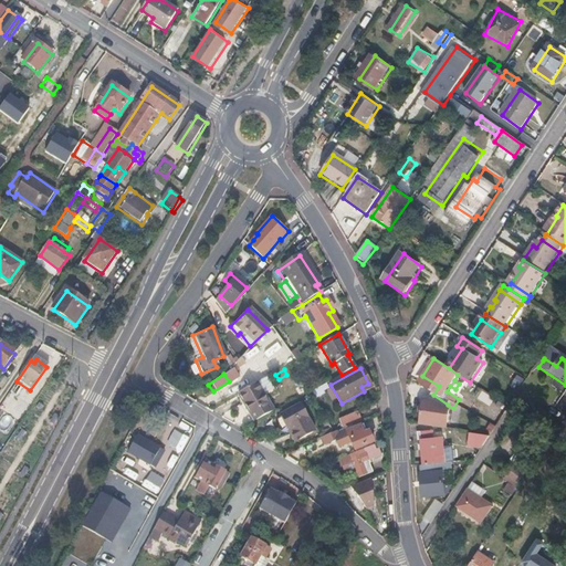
[(234,384),(239,390),(248,386),(244,379),(234,384)]
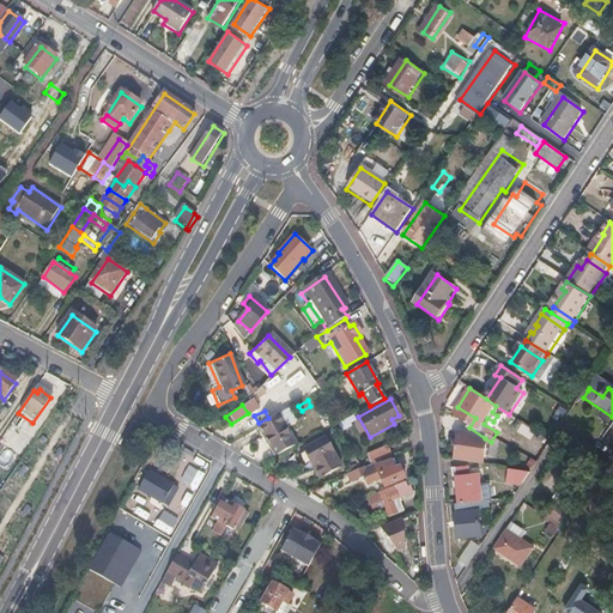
[(287,437),(275,416),(256,426),(269,448),(287,437)]
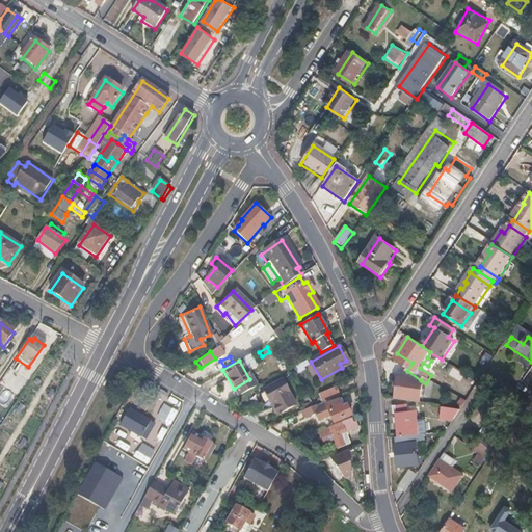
[(416,406),(421,380),(407,371),(406,370),(405,378),(401,380),(400,382),(396,401),(416,406)]
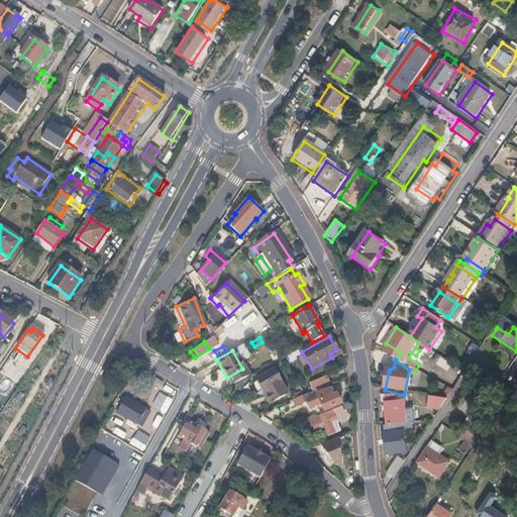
[(343,379),(341,369),(323,378),(326,386),(343,379)]
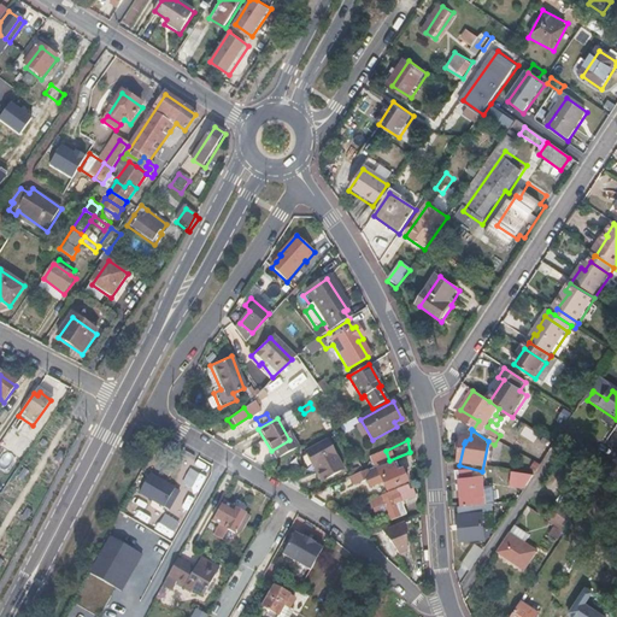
[(340,474),(323,442),(301,454),(317,486),(340,474)]
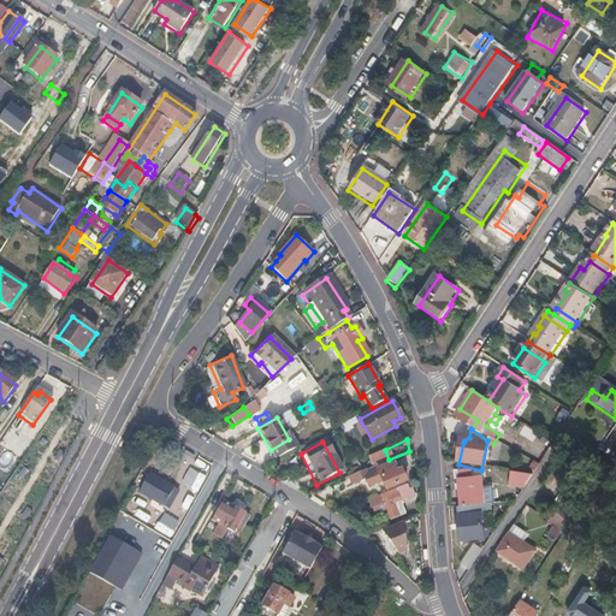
[(363,455),(369,468),(389,460),(385,450),(384,446),(363,455)]
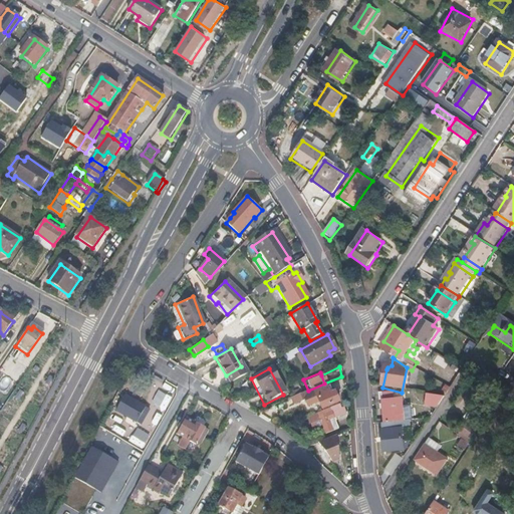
[(10,381),(0,373),(0,387),(3,390),(10,381)]
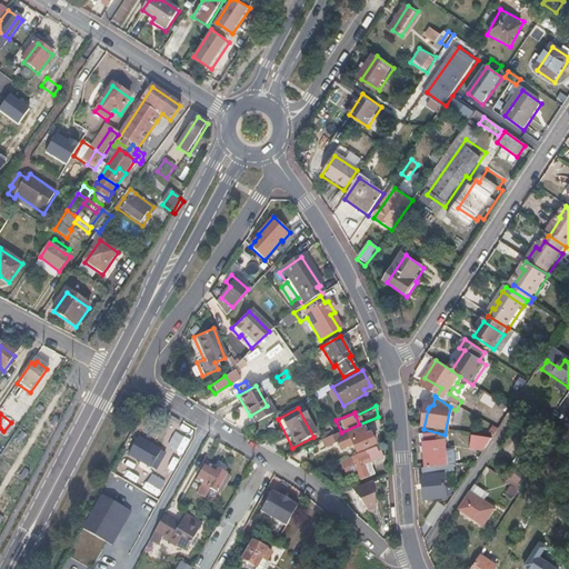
[(366,437),(362,430),(348,437),(356,453),(373,446),(369,436),(366,437)]
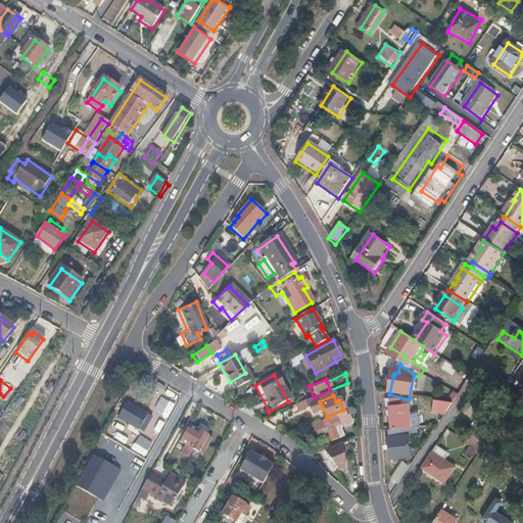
[(312,407),(308,399),(297,405),(300,412),(312,407)]
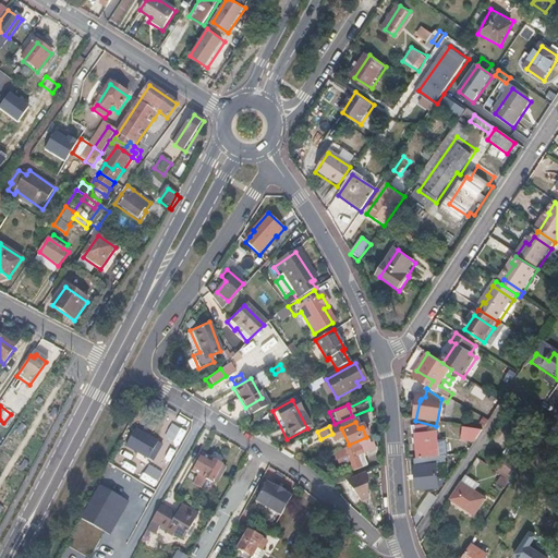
[(413,436),(417,436),(417,460),(437,461),(437,435),(434,435),(434,429),(426,429),(426,427),(412,427),(413,436)]
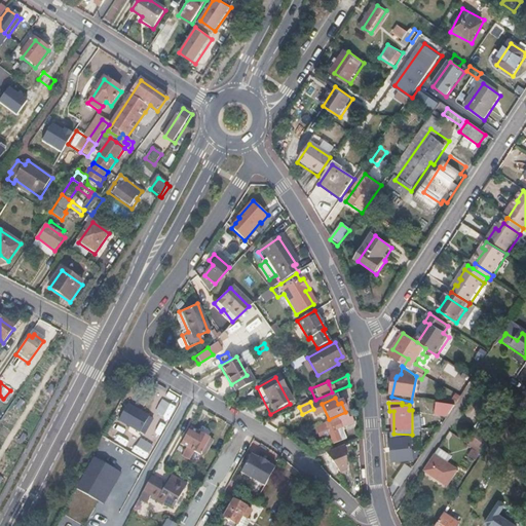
[(147,418),(126,406),(117,421),(138,434),(147,418)]
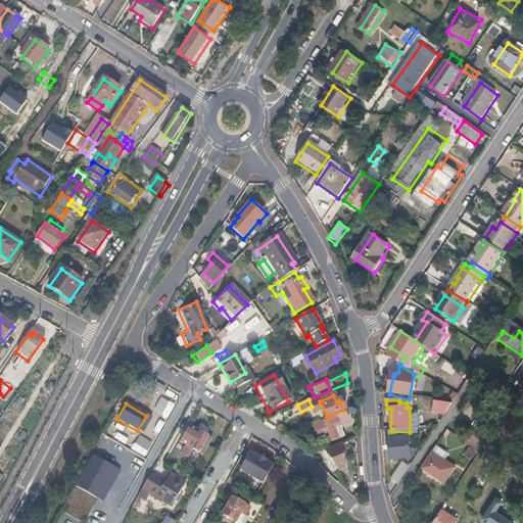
[(431,418),(443,420),(450,411),(433,407),(431,418)]
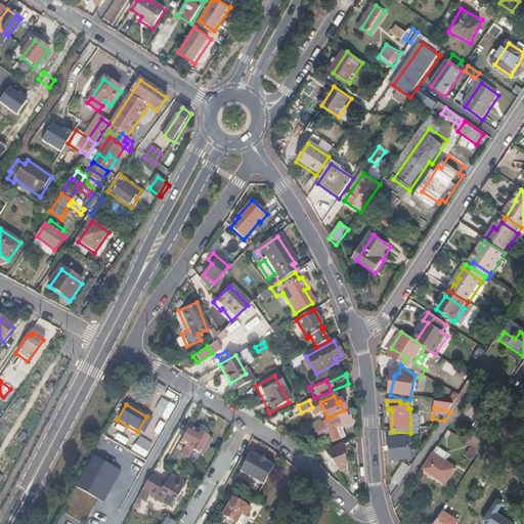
[(344,436),(335,417),(322,423),(332,442),(344,436)]
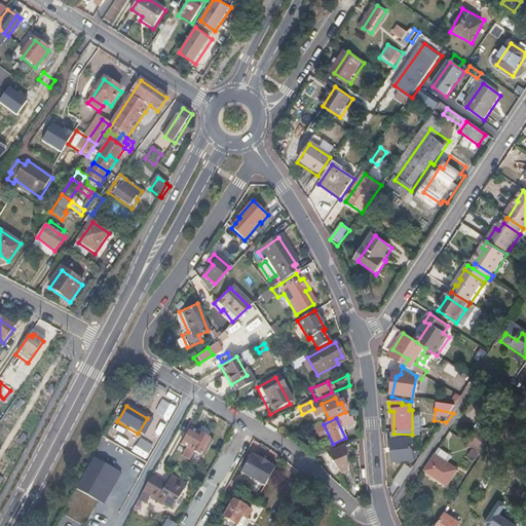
[(209,440),(189,428),(179,446),(185,449),(184,452),(189,455),(187,458),(194,462),(209,440)]
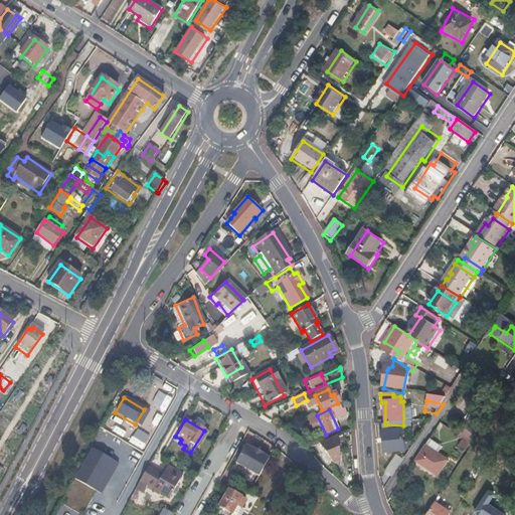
[(458,437),(471,446),(482,428),(469,419),(458,437)]
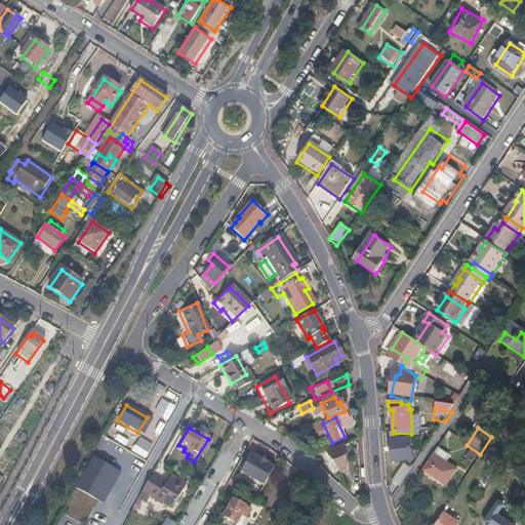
[(411,434),(393,433),(391,433),(393,462),(412,462),(411,440),(420,440),(420,434),(411,434)]
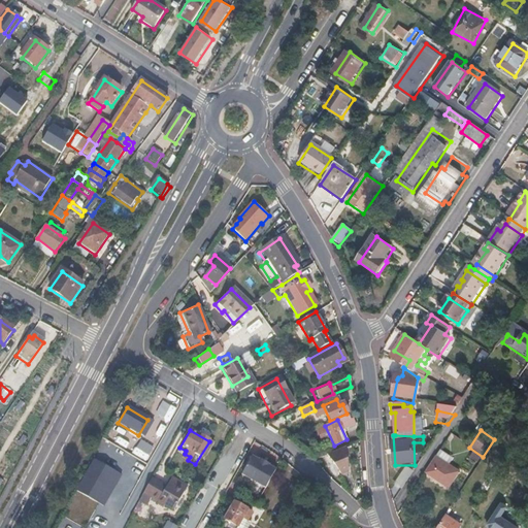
[(350,471),(349,447),(329,455),(342,474),(350,471)]
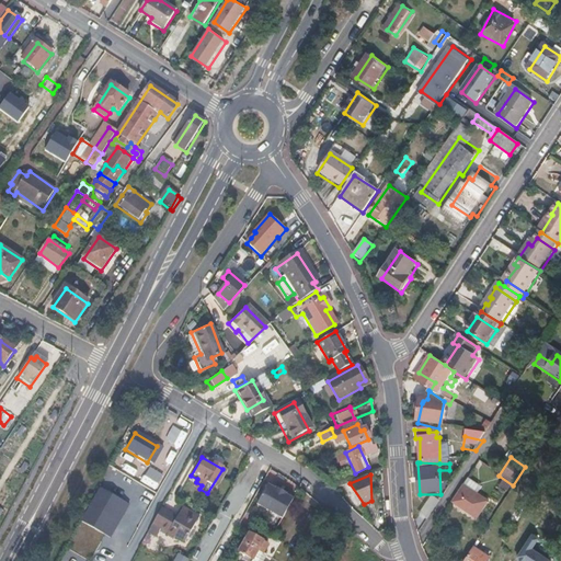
[(122,500),(128,483),(115,478),(109,494),(122,500)]
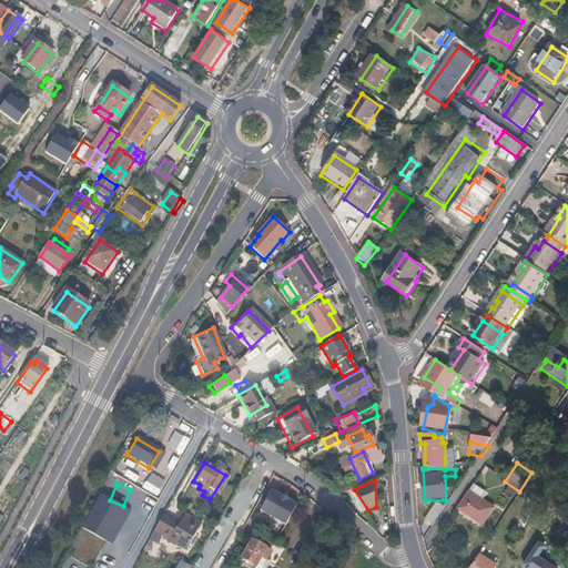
[(257,511),(283,528),(294,508),(287,504),(287,503),(279,496),(276,497),(270,493),(257,511)]
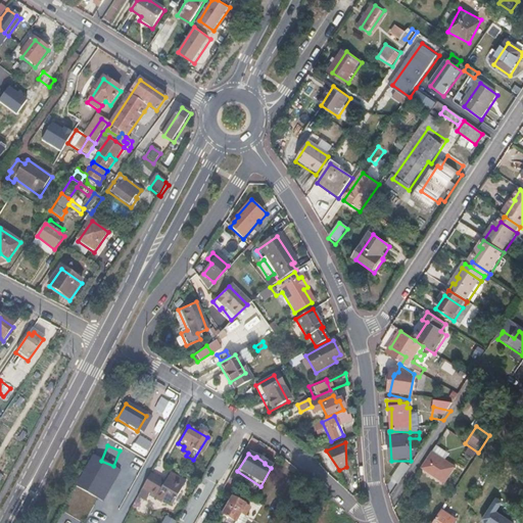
[(456,471),(433,456),(422,472),(444,487),(456,471)]
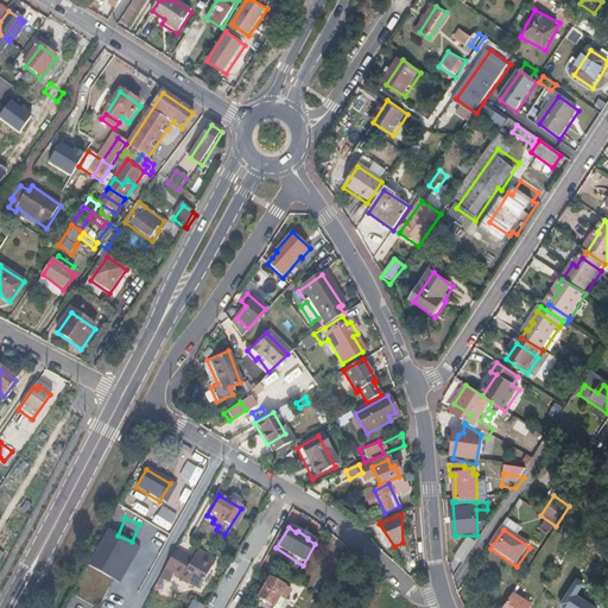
[(137,545),(111,531),(93,565),(118,580),(137,545)]
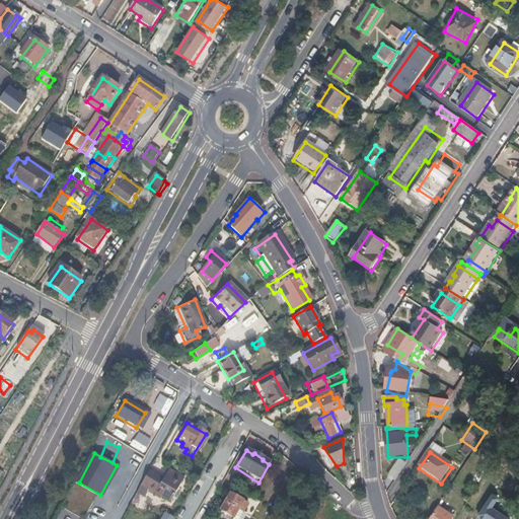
[(387,475),(394,480),(406,462),(399,458),(387,475)]
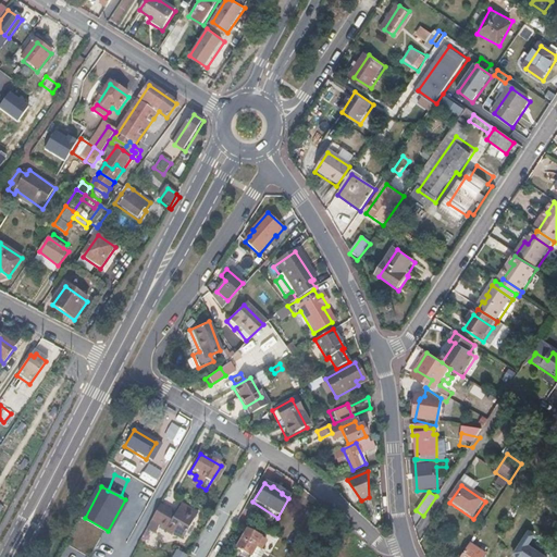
[(135,494),(128,509),(141,516),(149,502),(135,494)]
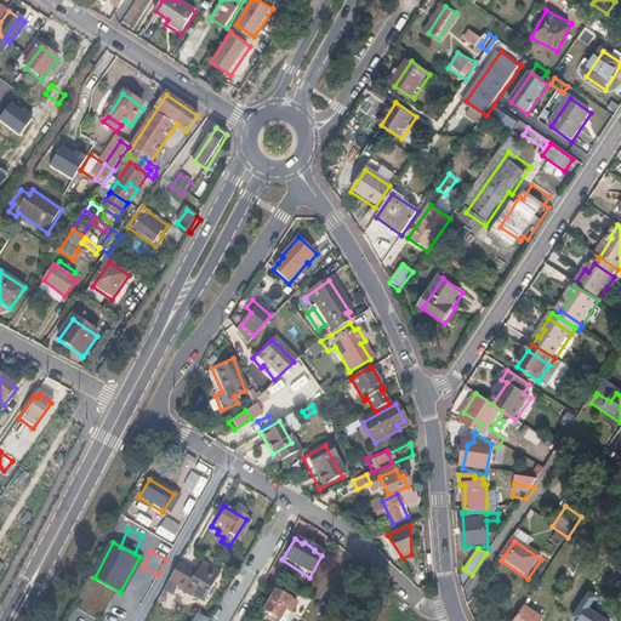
[(203,602),(218,574),(201,563),(194,574),(184,568),(174,588),(192,598),(193,596),(203,602)]
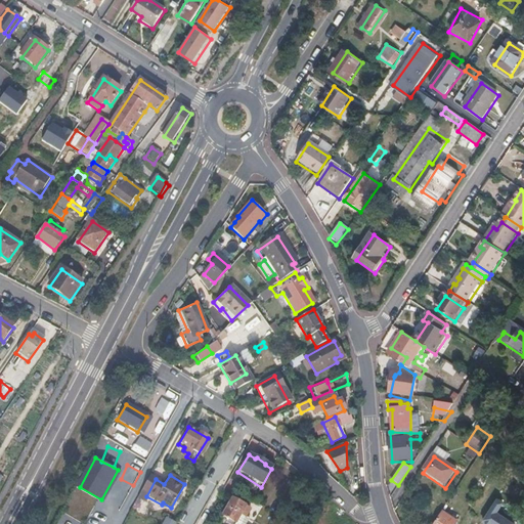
[(114,488),(105,504),(119,510),(127,494),(114,488)]
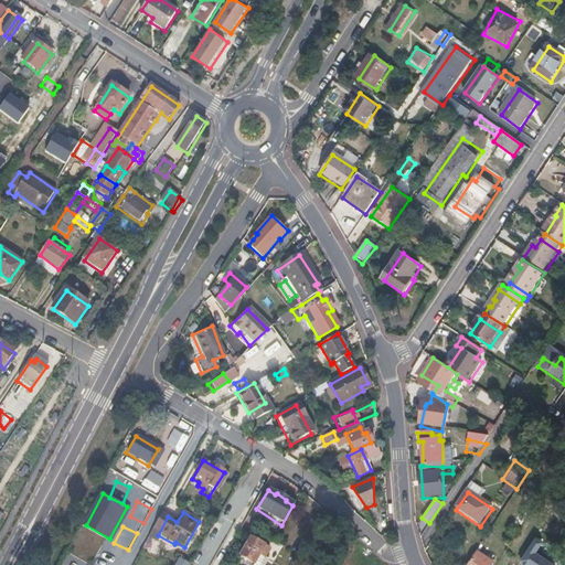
[(162,564),(172,546),(152,533),(141,553),(161,564),(162,564)]
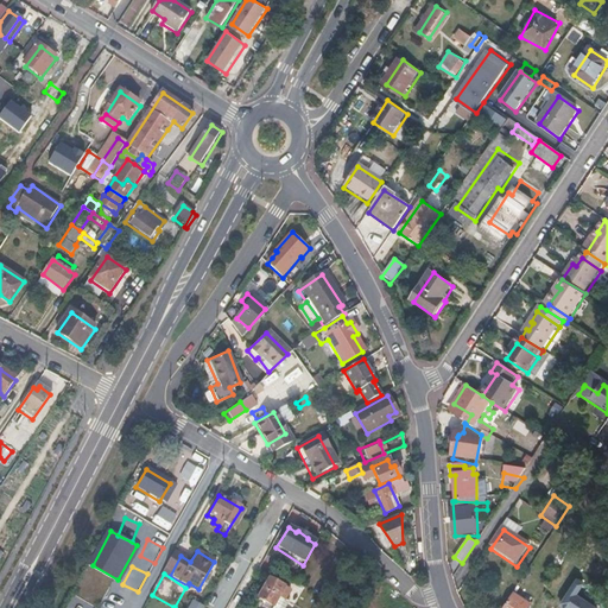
[(599,607),(578,595),(587,583),(578,578),(559,606),(562,607),(599,607)]
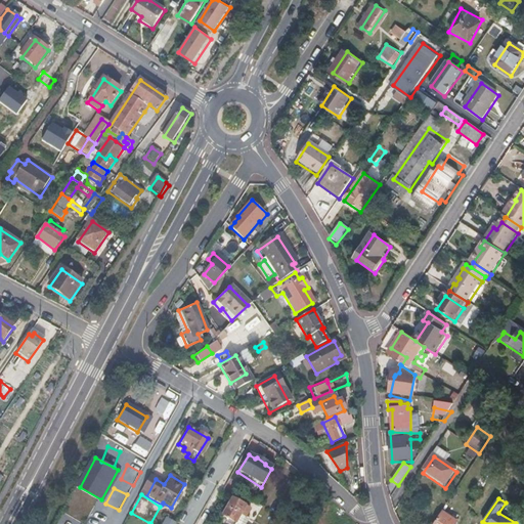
[(230,523),(237,523),(241,519),(247,521),(251,513),(231,500),(221,519),(230,523)]
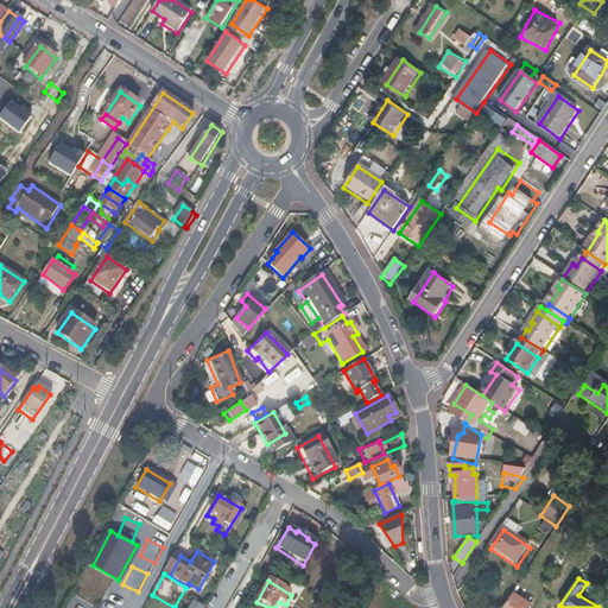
[(530,607),(531,607),(512,596),(505,607),(530,607)]
